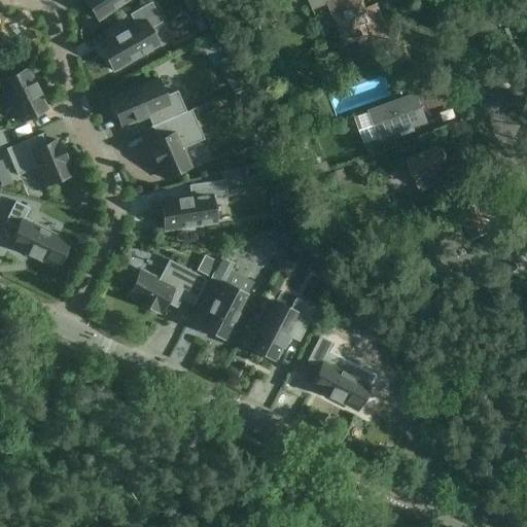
[(84,0),(99,20),(128,0),(84,0)]
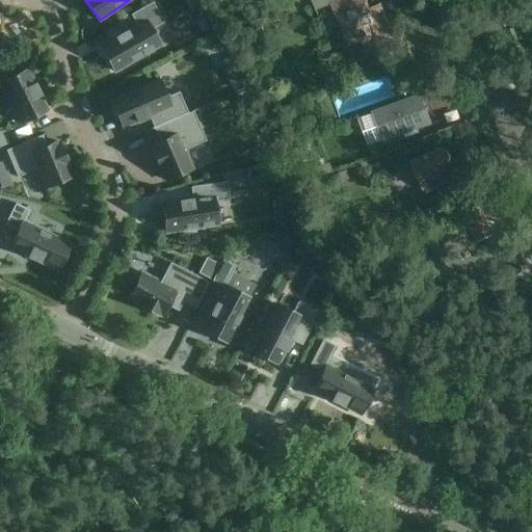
[(340,0),(311,0),(316,10),(331,4),(340,0)]
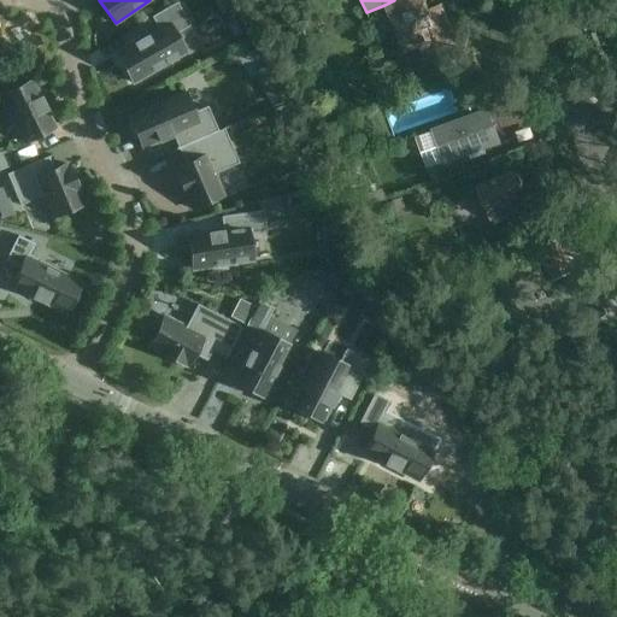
[(385,5),(391,18),(405,52),(419,46),(425,59),(458,45),(446,17),(432,23),(421,0),(394,0),(385,5)]
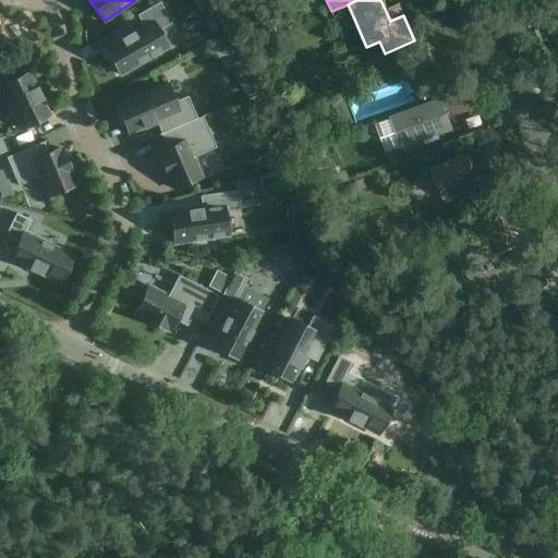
[(144,26),(106,49),(121,75),(168,48),(158,32),(172,24),(159,2),(136,15),(144,26)]
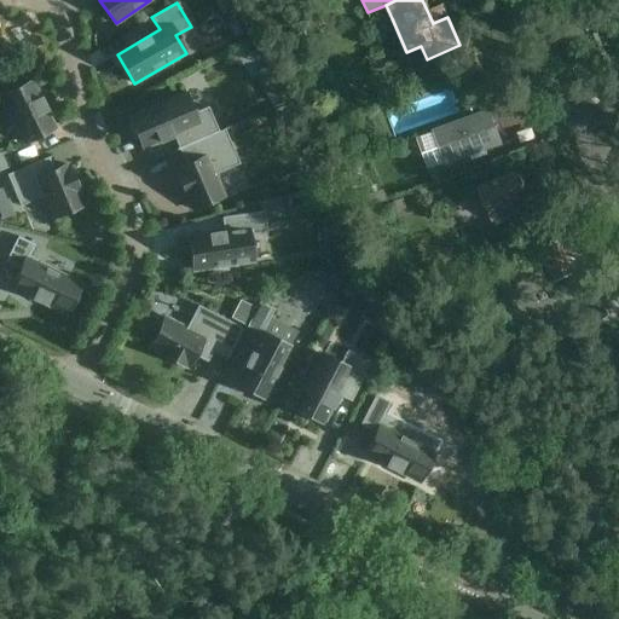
[(272,103),(285,97),(277,79),(264,86),(272,103)]
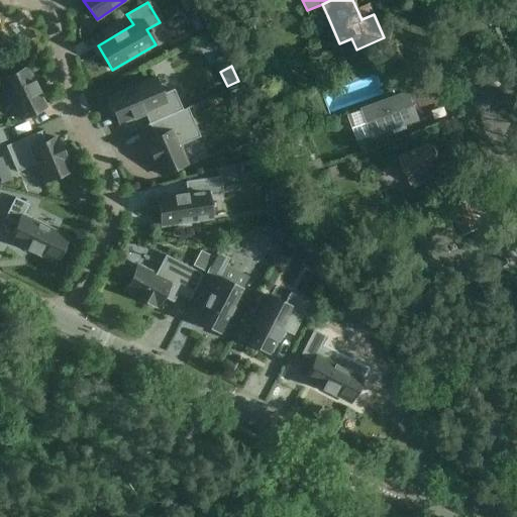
[(45,107),(27,69),(1,81),(20,119),(45,107)]
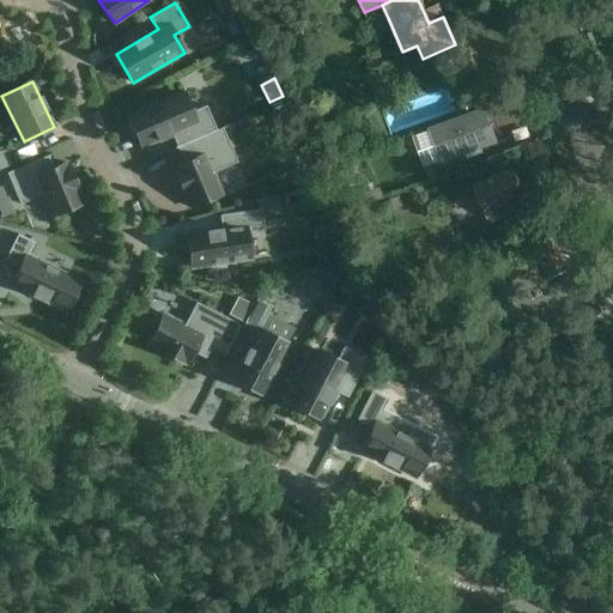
[(175,147),(175,149),(217,131),(206,105),(192,111),(183,92),(128,116),(131,122),(127,125),(134,140),(138,138),(141,147),(158,140),(171,135),(177,146),(175,147)]
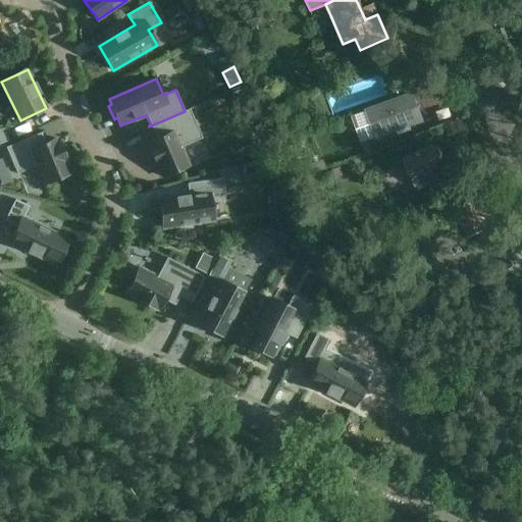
[(412,93),(371,108),(365,110),(376,140),(423,121),(412,93)]
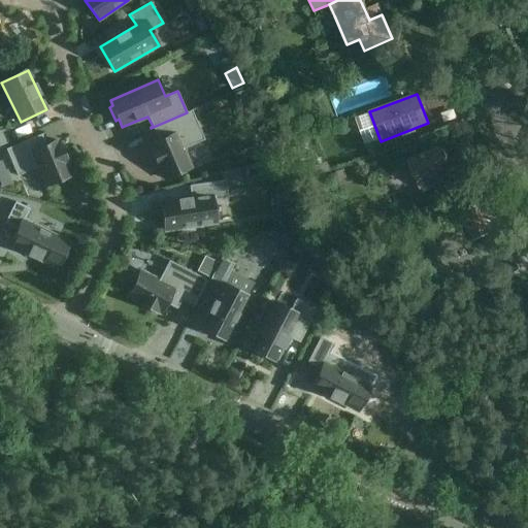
[(150,145),(164,178),(191,167),(183,150),(204,140),(192,110),(153,127),(159,141),(150,145)]
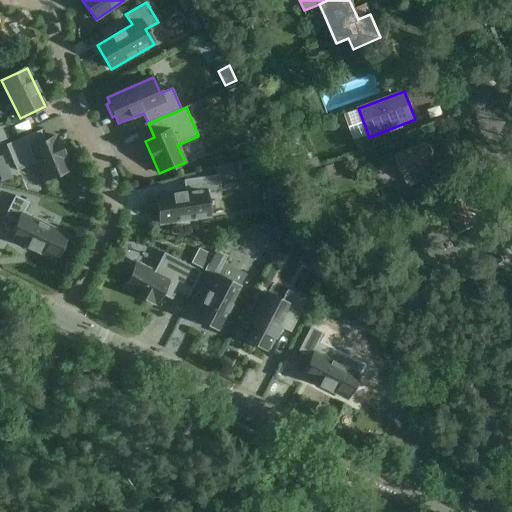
[(0,141),(8,138),(3,126),(0,126),(0,141)]
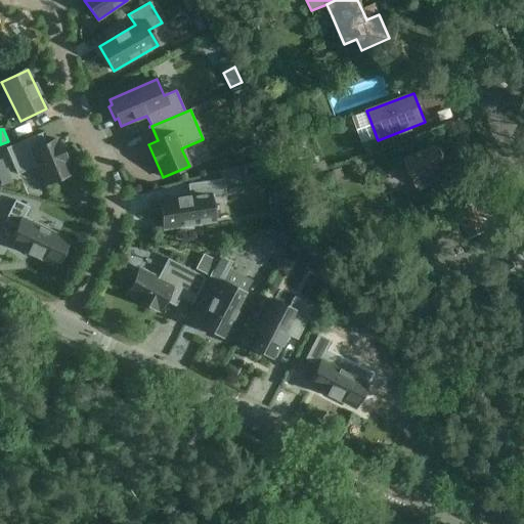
[(45,184),(72,173),(57,139),(46,144),(41,133),(6,148),(17,175),(38,166),(45,184)]
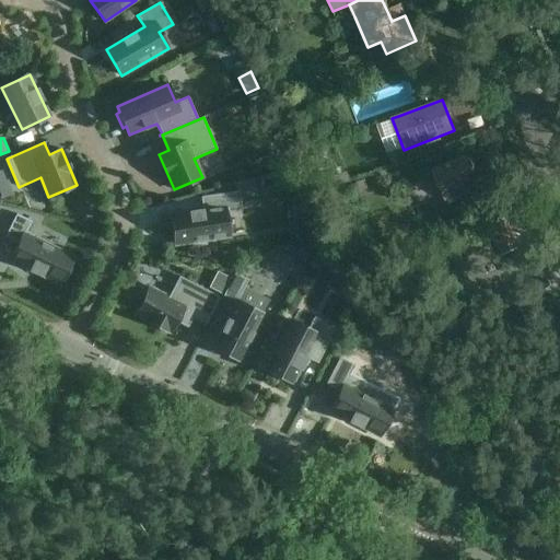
[(467,155),(464,158),(432,172),(447,206),(459,199),(465,211),(488,200),(467,155)]
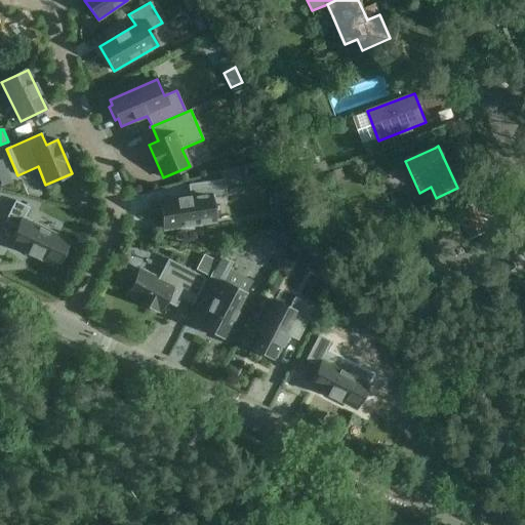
[(179,232),(194,230),(193,226),(215,221),(211,195),(227,193),(224,178),(188,185),(190,196),(176,198),(177,199),(160,201),(164,230),(179,228),(179,232)]
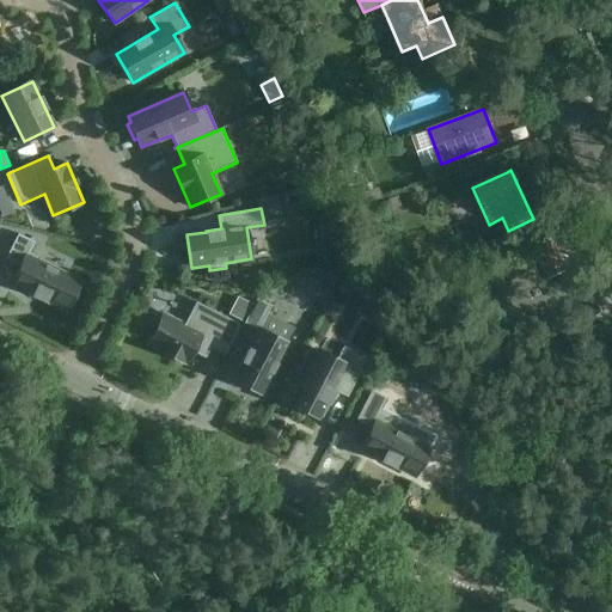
[(18,233),(5,259),(20,267),(12,285),(66,311),(80,281),(28,256),(35,242),(18,233)]
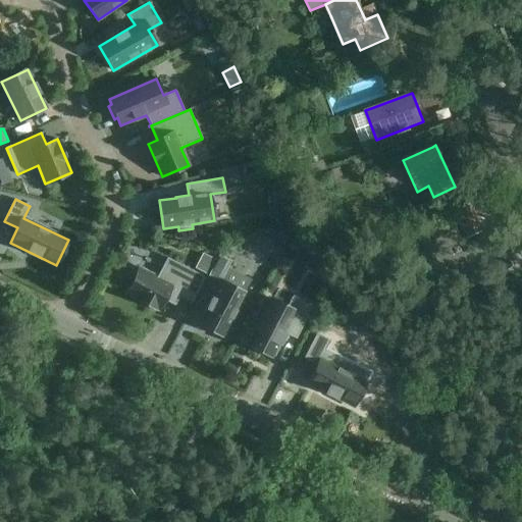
[(484,228),(473,202),(454,211),(465,238),(484,228)]
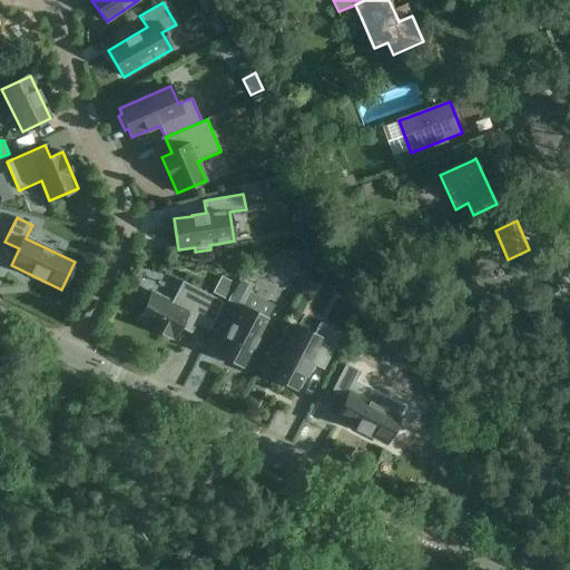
[(502,262),(492,236),(467,247),(471,258),(462,263),(469,276),(502,262)]
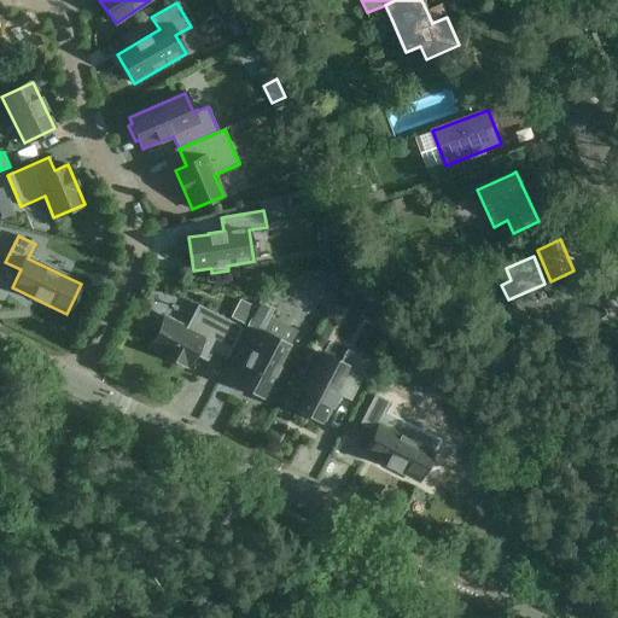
[(228,285),(220,307),(249,319),(257,297),(228,285)]
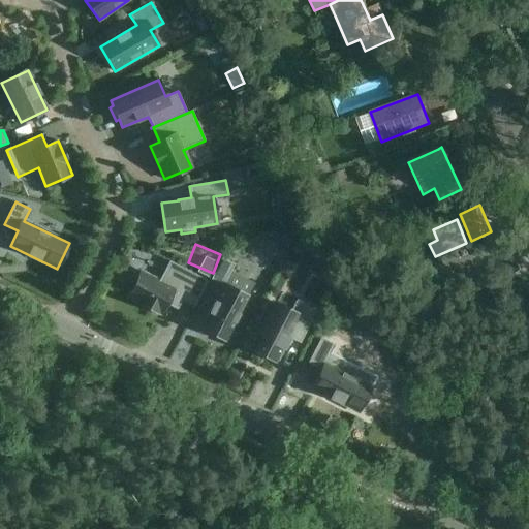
[(224,284),(235,265),(222,257),(211,280),(223,286),(201,328),(226,341),(249,298),(224,284)]
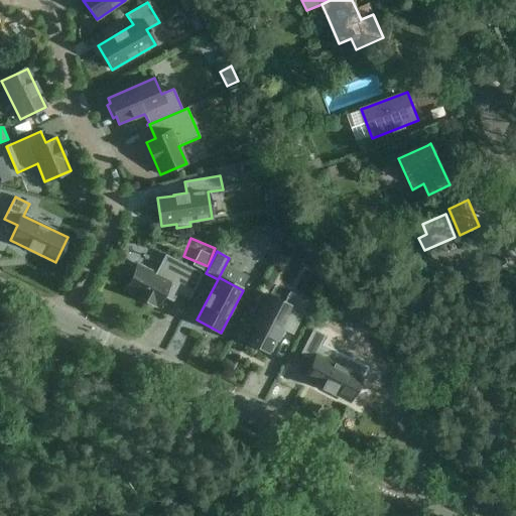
[(189,299),(199,281),(203,274),(165,255),(155,274),(138,265),(125,290),(157,306),(162,296),(172,302),(177,293),(189,299)]
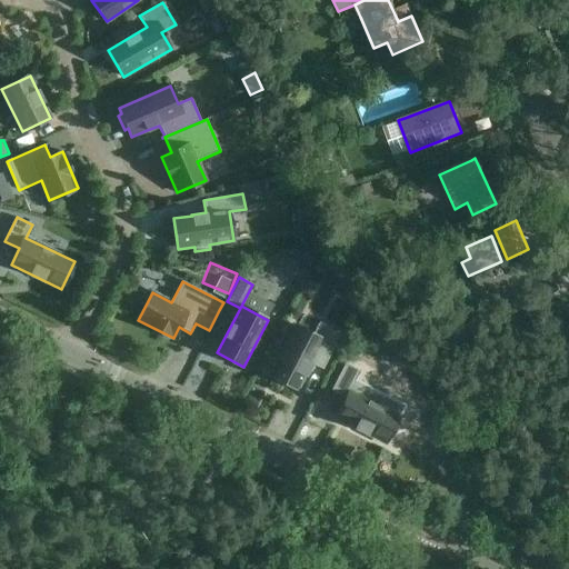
[(322,369),(341,333),(319,322),(312,335),(295,326),(270,375),(297,389),(311,363),(322,369)]
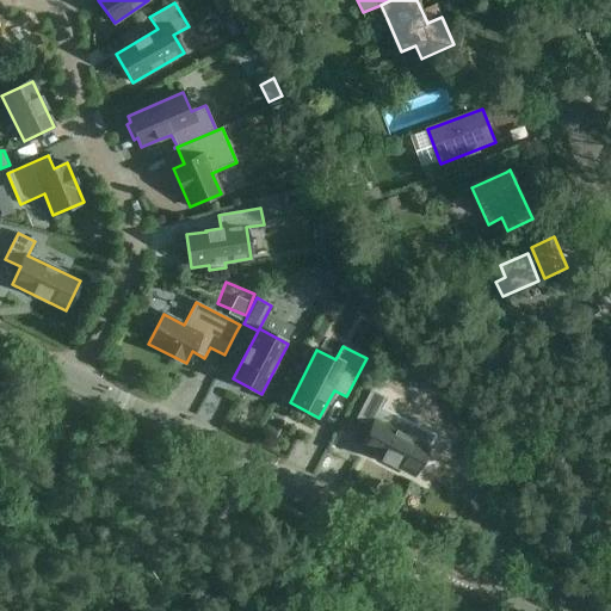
[(387,399),(370,390),(356,419),(371,427),(360,449),(413,476),(429,446),(392,427),(396,417),(382,409),(387,399)]
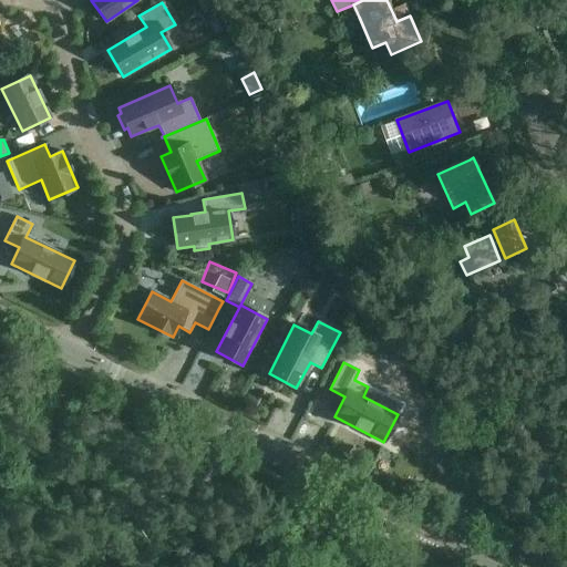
[(437,419),(421,429),(434,452),(451,442),(437,419)]
